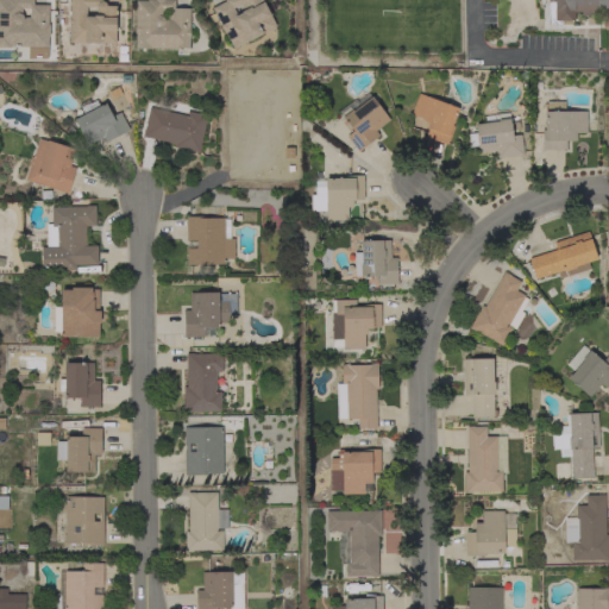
[(11,46),(11,48),(0,48),(0,0),(33,0),(33,5),(49,5),(48,24),(49,25),(49,37),(48,36),(48,48),(11,46)]
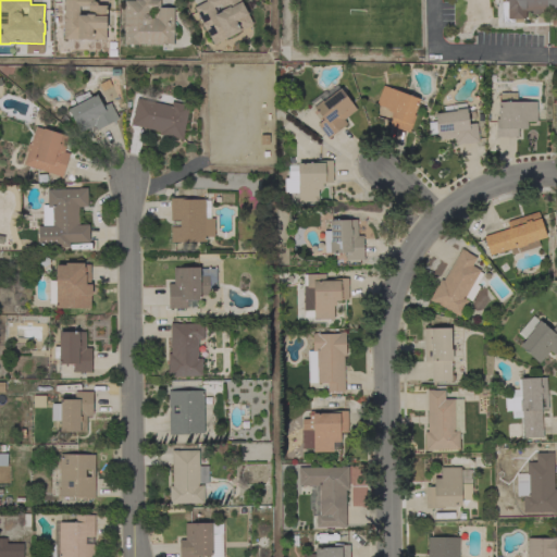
[(94,0),(94,1),(96,2),(97,5),(106,5),(106,20),(107,20),(107,27),(106,27),(106,39),(91,39),(86,39),(86,40),(83,40),(83,39),(77,38),(77,39),(63,39),(63,23),(62,23),(63,15),(63,13),(62,13),(62,11),(63,11),(63,0),(94,0)]
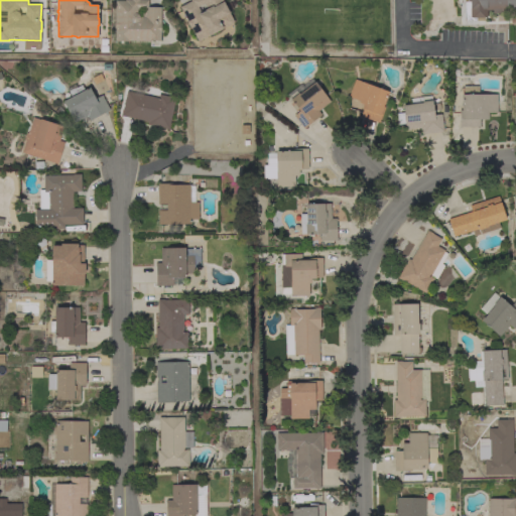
[(160,23),(160,40),(150,40),(150,41),(128,40),(128,41),(115,40),(115,28),(114,28),(114,20),(115,20),(115,0),(148,0),(148,7),(160,7),(160,23)]
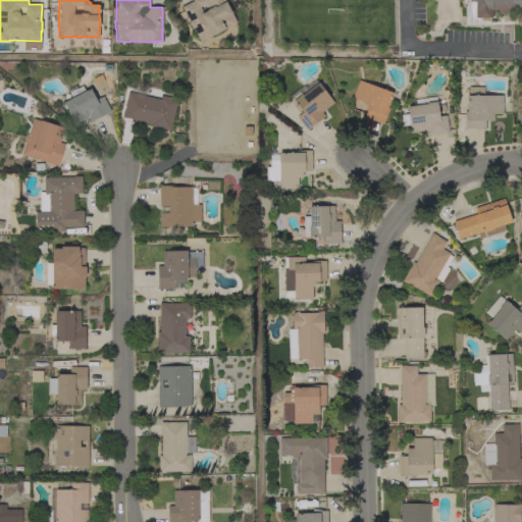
[(200,42),(193,29),(192,29),(189,21),(190,21),(181,7),(193,1),(193,0),(224,0),(227,5),(228,4),(232,12),(231,12),(237,22),(200,42)]
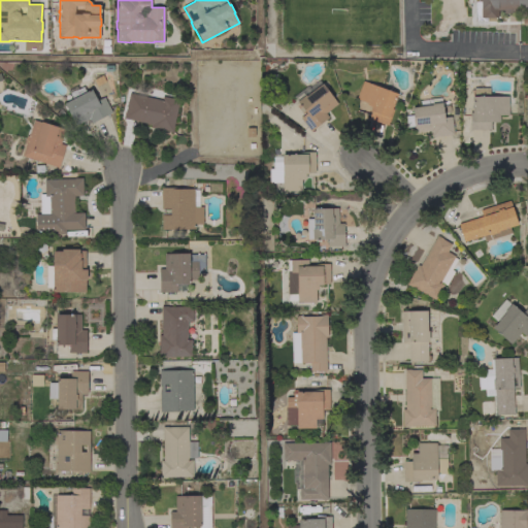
[(527,0),(527,14),(516,14),(516,10),(497,10),(497,18),(487,18),(487,21),(475,21),(475,2),(477,2),(477,0),(527,0)]
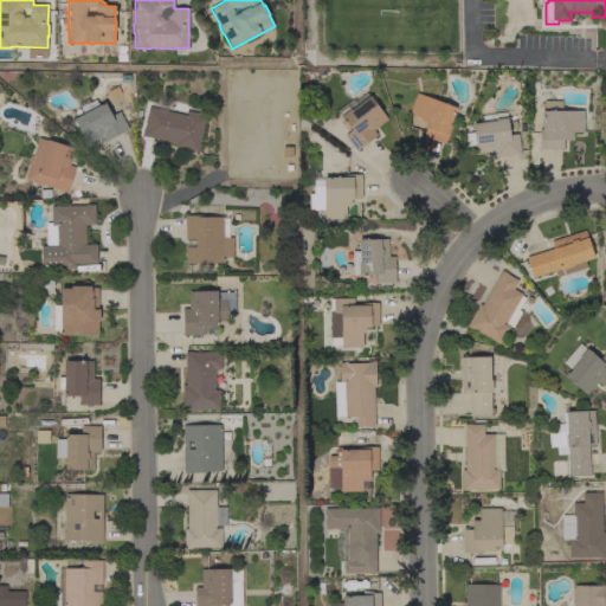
[(417,92),(456,108),(450,124),(452,126),(445,144),(424,136),(426,128),(425,127),(426,122),(421,121),(421,118),(410,114),(417,92)]
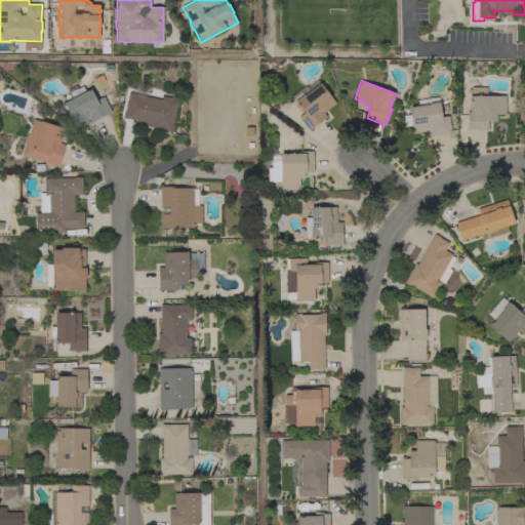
[(324,113),(327,117),(309,130),(298,117),(304,113),(303,111),(299,114),(295,109),(299,106),(295,101),(296,101),(294,97),(293,98),(292,96),(307,85),(311,90),(320,83),(336,104),(324,113)]
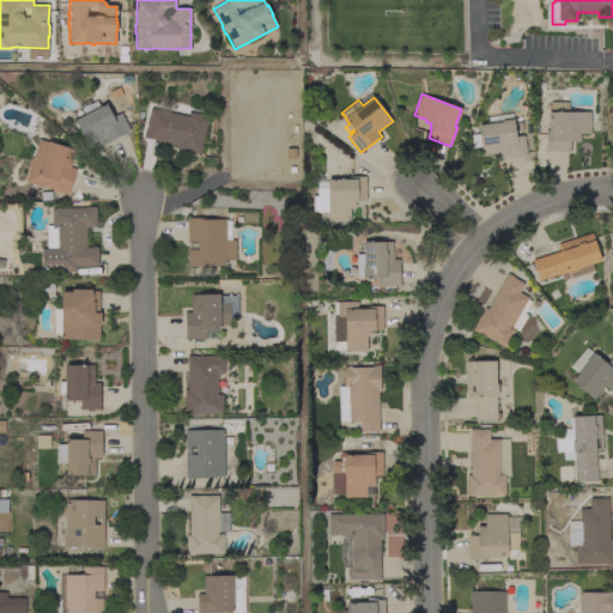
[(78,105),(87,101),(90,103),(95,99),(96,101),(97,101),(101,107),(105,104),(113,117),(120,113),(129,129),(107,143),(103,138),(89,146),(74,121),(84,116),(78,105)]
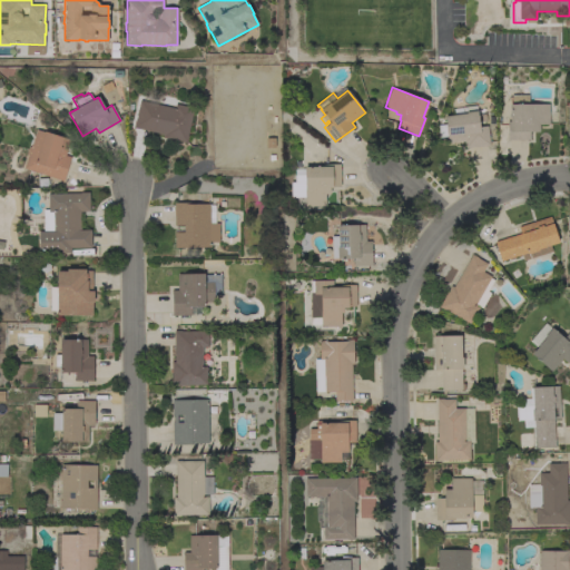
[(549,125),(539,125),(539,131),(530,131),(530,140),(508,140),(508,121),(510,121),(510,105),(511,105),(511,96),(529,95),(529,105),(549,104),(549,125)]
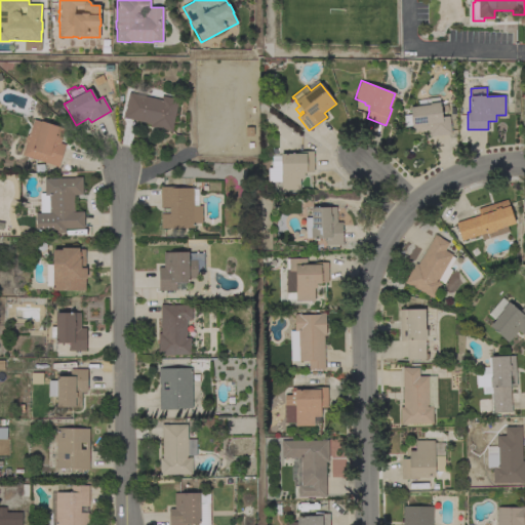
[(161,99),(162,95),(178,99),(172,125),(173,125),(172,131),(150,126),(151,123),(123,117),(124,111),(125,111),(129,92),(161,99)]
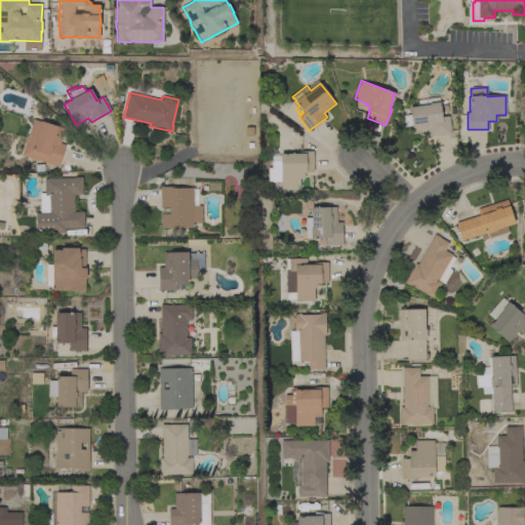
[(417,101),(425,99),(425,98),(437,96),(437,97),(438,97),(441,117),(449,116),(451,133),(429,136),(428,130),(412,132),(411,126),(405,126),(403,115),(410,115),(409,107),(418,106),(417,101)]
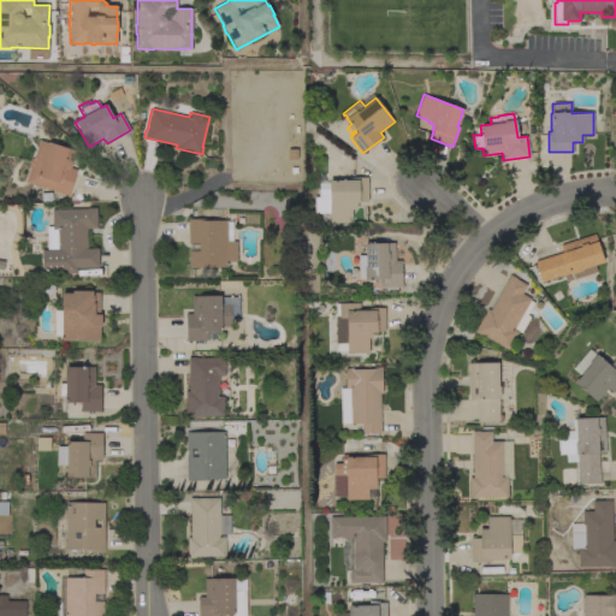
[(25,182),(30,169),(29,166),(30,160),(34,158),(39,140),(47,143),(48,142),(76,150),(71,167),(77,170),(69,196),(25,182)]
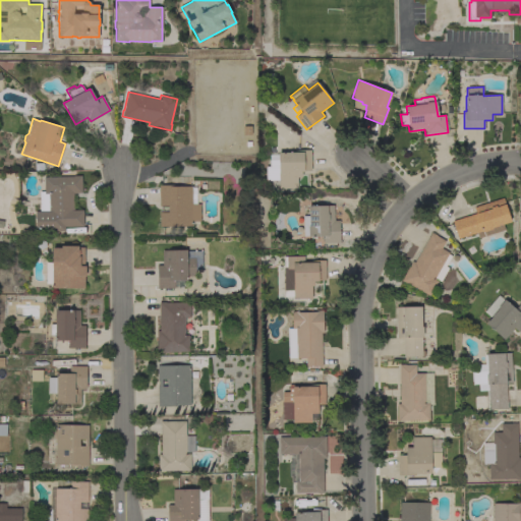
[(278,153),(296,152),(296,151),(310,150),(311,170),(303,170),(303,172),(301,172),(301,177),(297,177),(297,188),(279,189),(279,180),(266,180),(266,167),(270,167),(270,160),(269,160),(269,154),(278,154),(278,153)]
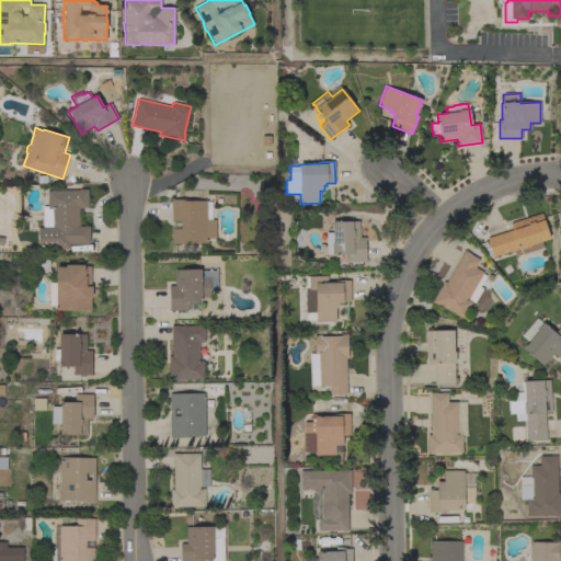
[(41,207),(47,206),(47,191),(79,190),(88,190),(89,208),(79,208),(80,227),(90,226),(90,243),(71,244),(70,244),(70,248),(70,249),(38,250),(37,228),(42,228),(41,207)]
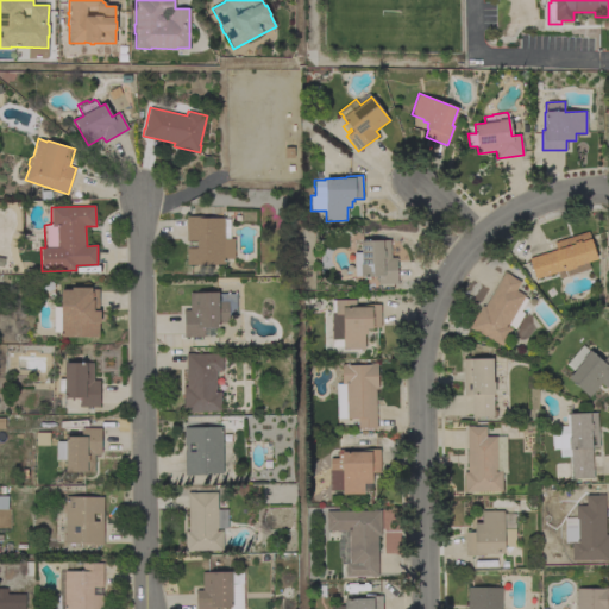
[(234,238),(234,258),(225,258),(225,264),(187,264),(187,249),(196,249),(196,240),(186,240),(186,217),(206,217),(206,218),(228,218),(228,239),(234,238)]
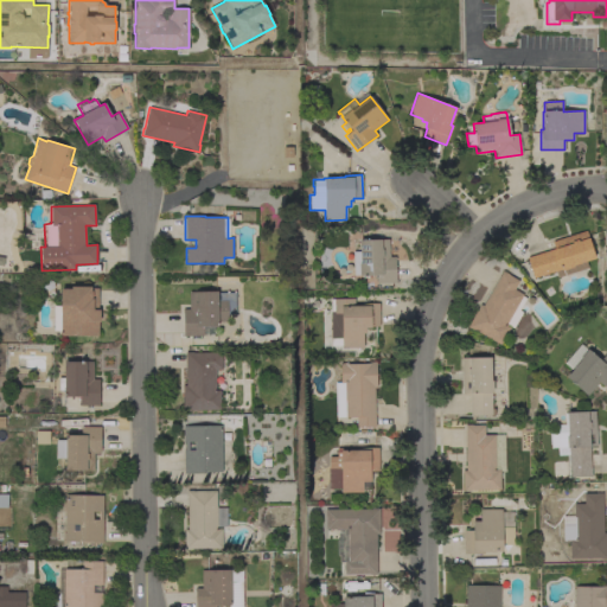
[(587,230),(595,259),(586,261),(588,268),(557,278),(555,272),(534,279),(526,257),(555,249),(553,242),(587,230)]
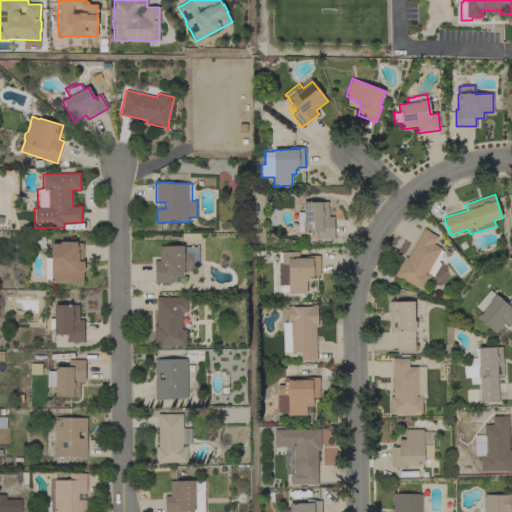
[(329,217),(333,216),(334,239),(318,239),(318,231),(298,232),(298,212),(303,212),(303,202),(328,202),(329,217)]
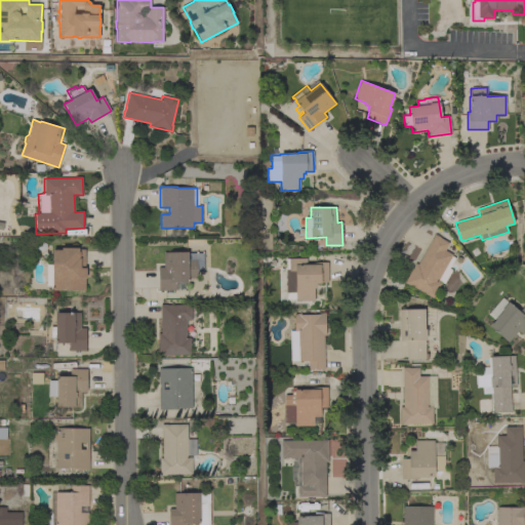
[(435,234),(440,237),(440,238),(449,243),(444,250),(452,254),(451,256),(455,258),(449,269),(452,270),(444,284),(438,280),(437,281),(441,283),(433,298),(410,285),(409,286),(404,282),(415,263),(417,265),(435,234)]
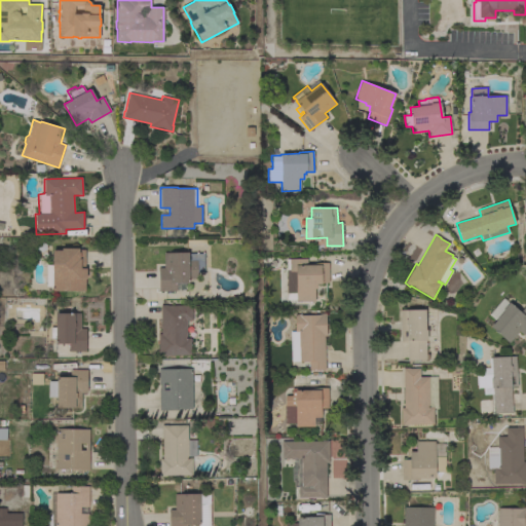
[(52,291),(52,287),(46,287),(46,265),(52,265),(52,251),(62,251),(62,249),(79,249),(79,250),(85,250),(84,268),(86,268),(86,278),(85,278),(85,291),(52,291)]
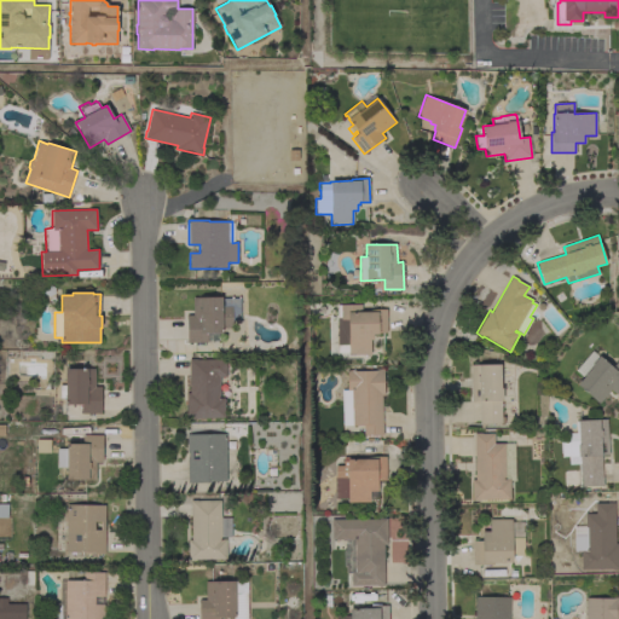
[(187,343),(186,316),(192,316),(192,298),(221,298),(223,307),(232,307),(232,329),(223,329),(223,333),(207,334),(207,342),(187,343)]
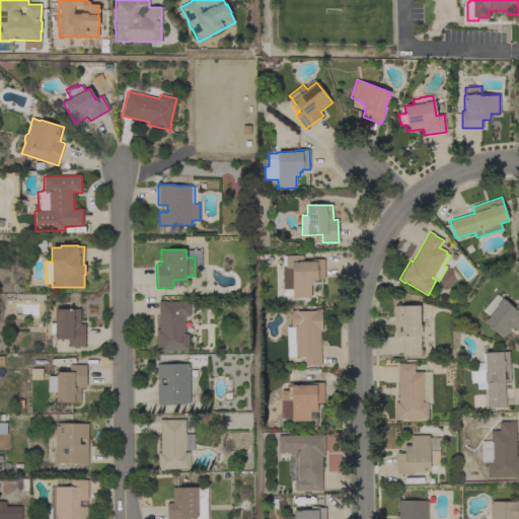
[(282,295),(282,289),(283,289),(282,262),(286,262),(286,255),(303,255),(303,262),(307,262),(307,260),(324,260),(324,279),(317,280),(317,281),(312,281),(312,285),(310,285),(310,297),(292,298),(292,295),(282,295)]
